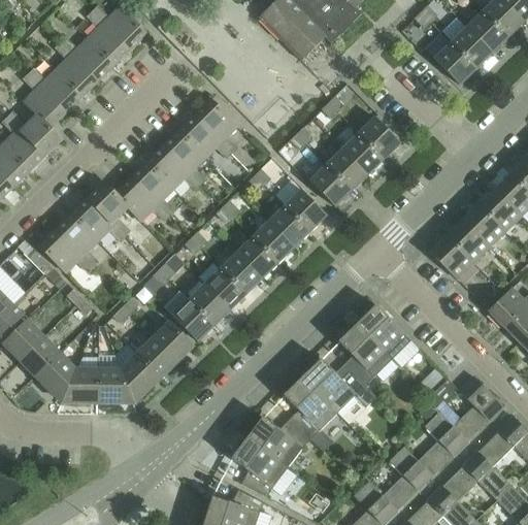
[(269,0),(272,3),(259,18),(301,60),(325,37),(331,43),(362,12),(356,6),(362,0),(269,0)]
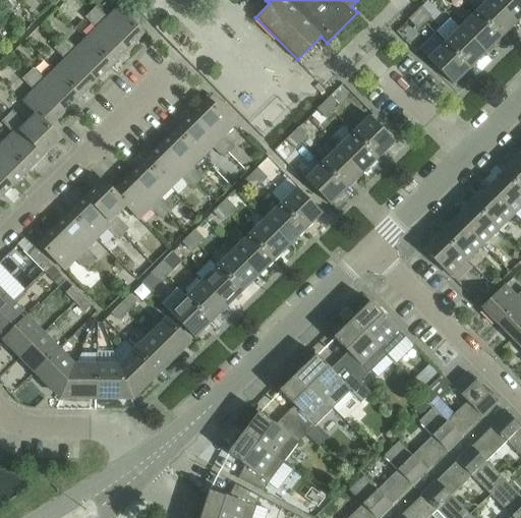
[(486,0),(476,11),(501,36),(517,20),(496,0),(486,0)]
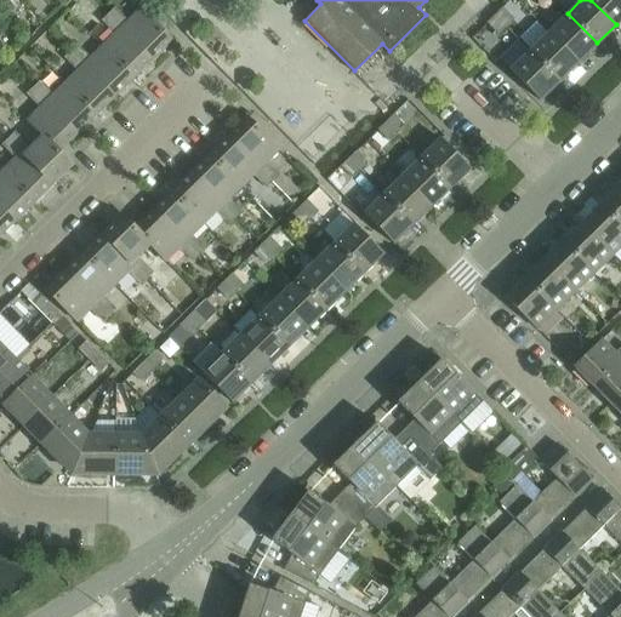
[(591,0),(616,24),(620,18),(620,0),(591,0)]
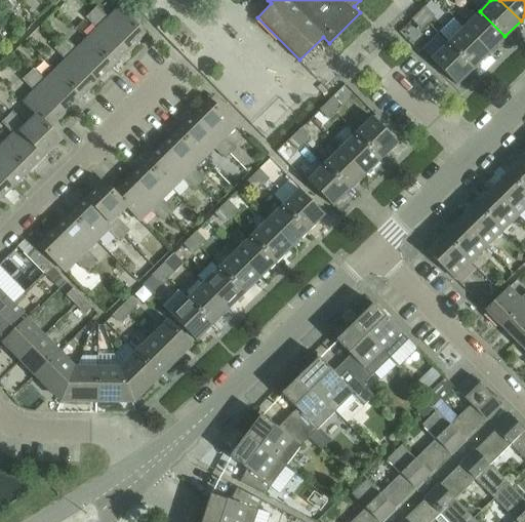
[(97,6),(91,11),(129,49),(146,33),(118,5),(108,16),(97,6)]
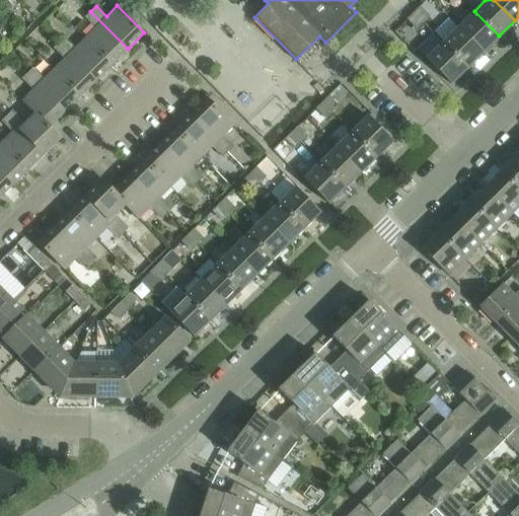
[(420,5),(414,11),(423,20),(429,14),(420,5)]
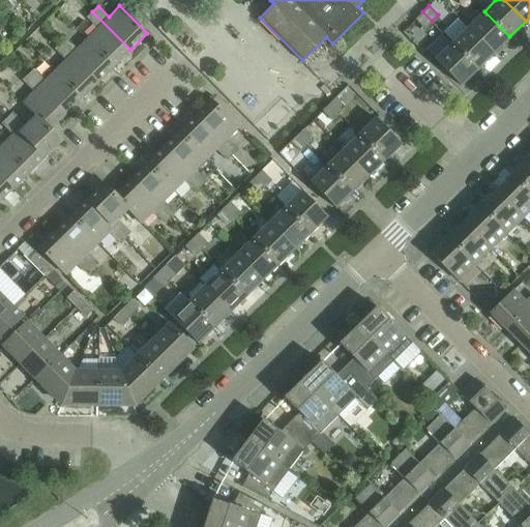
[(97,27),(87,37),(114,65),(130,50),(92,11),(87,17),(97,27)]
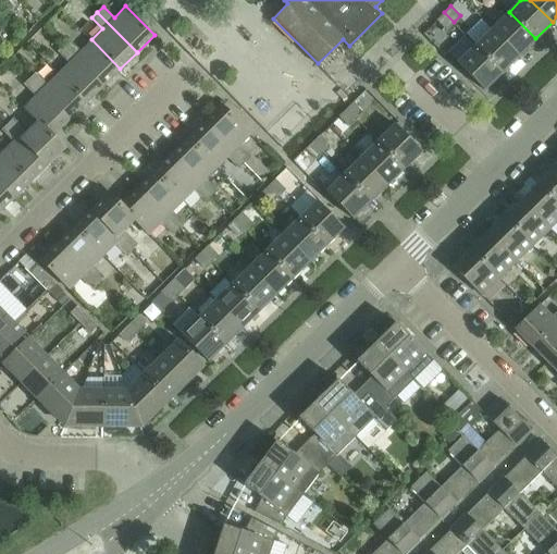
[(454,22),(444,12),(437,19),(447,28),(454,22)]
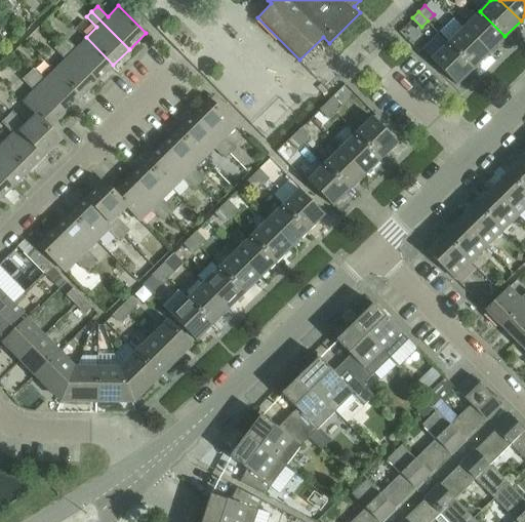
[(480,11),(465,27),(489,51),(505,36),(480,11)]
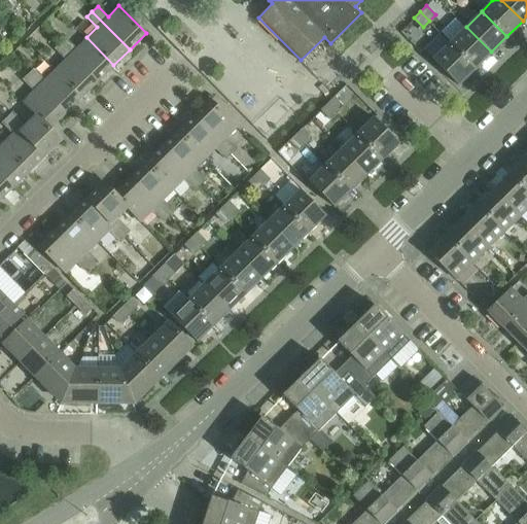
[(455,18),(440,32),(450,42),(475,68),(491,51),(466,27),(465,28),(455,18)]
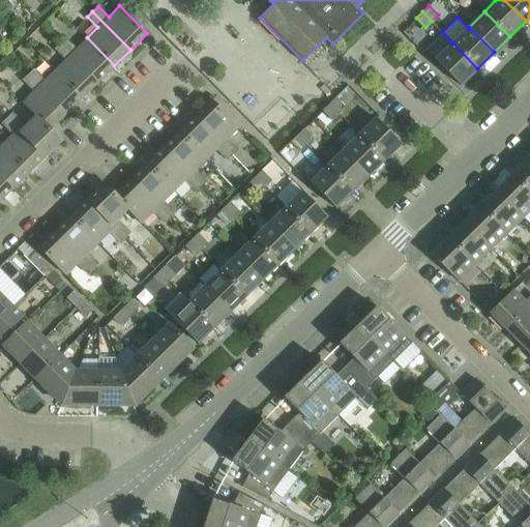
[(441,33),(425,49),(436,59),(461,84),(477,68),(452,42),(451,44),(441,33)]
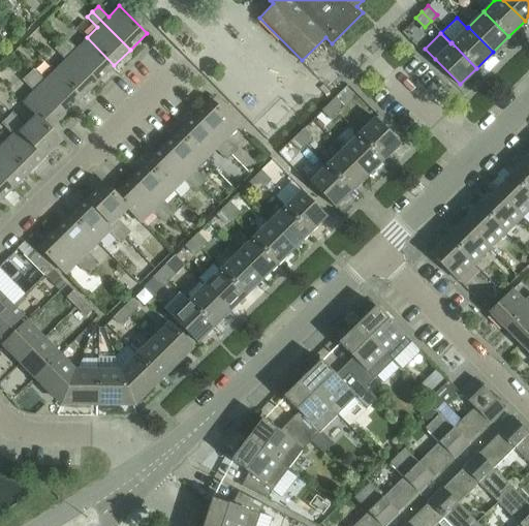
[(66,37),(61,42),(98,81),(114,65),(87,37),(76,48),(66,37)]
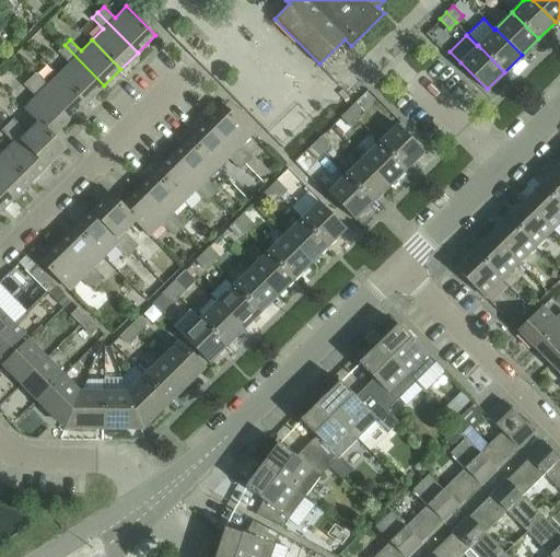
[(70,61),(58,72),(88,102),(104,85),(65,45),(58,50),(70,61)]
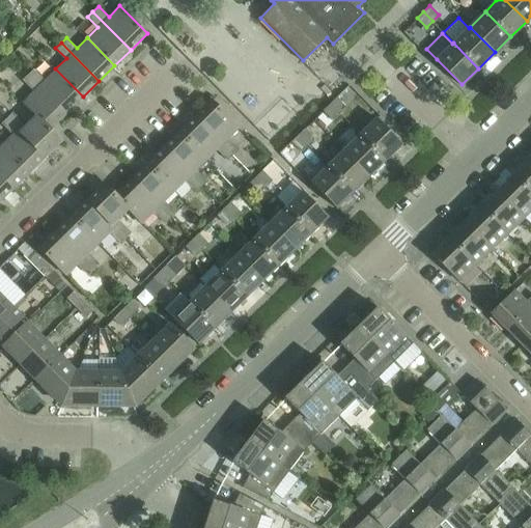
[(34,68),(29,74),(66,112),(83,96),(55,68),(45,79),(34,68)]
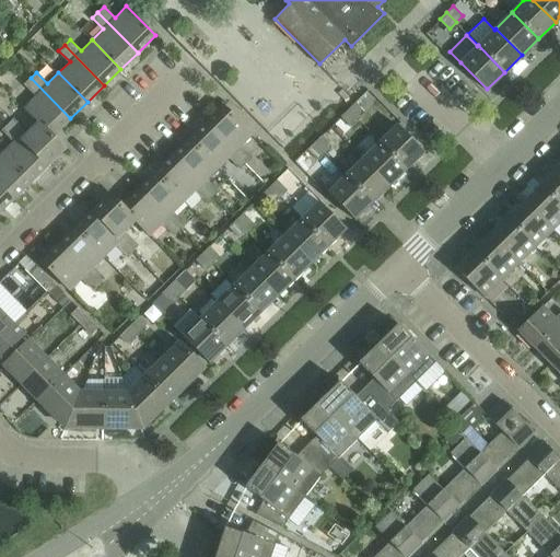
[(70,118),(31,78),(25,83),(36,95),(24,106),(38,122),(38,120),(54,136),(54,135),(70,118)]
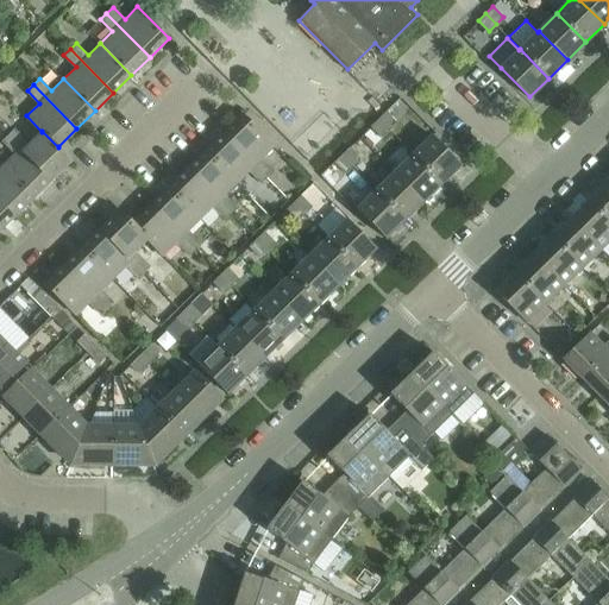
[(387,112),(378,119),(389,130),(396,123),(387,112)]
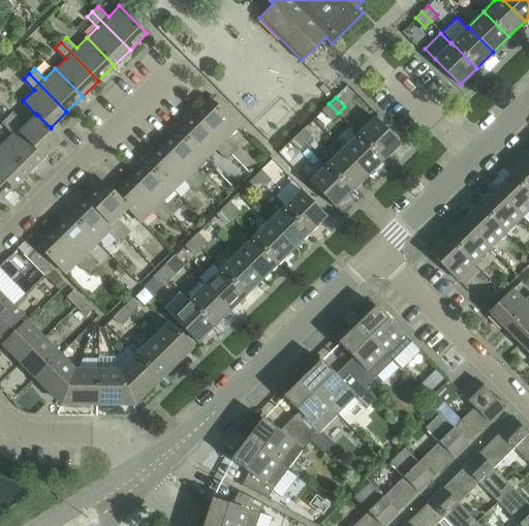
[(211,98),(194,115),(231,153),(238,148),(226,137),(238,126),(211,98)]
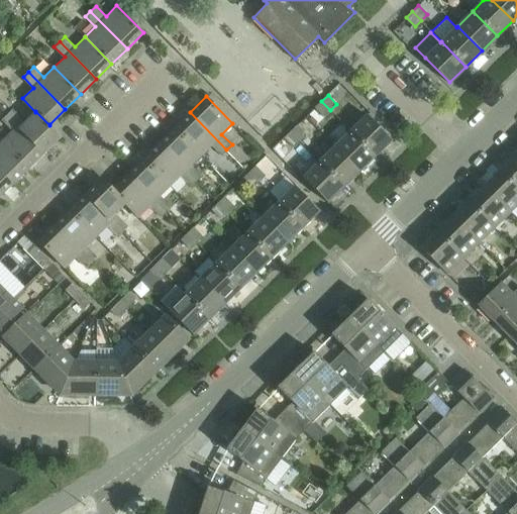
[(330,110),(321,101),(315,107),(324,116),(330,110)]
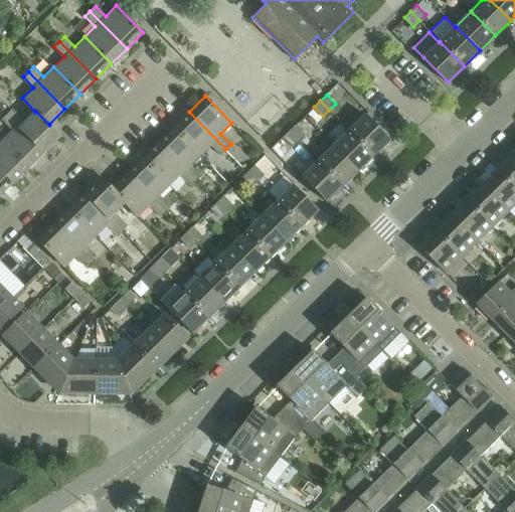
[(12,109),(7,114),(44,151),(60,135),(49,124),(49,125),(35,111),(35,112),(25,122),(12,109)]
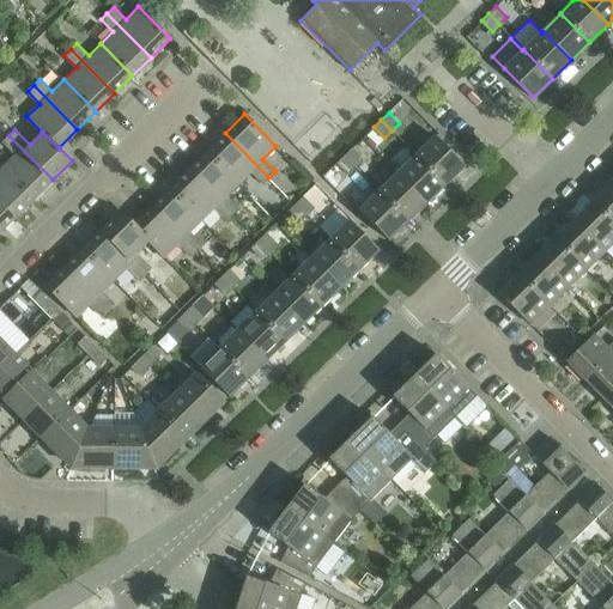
[(225,133),(206,151),(238,183),(250,171),(262,183),(268,177),(225,133)]
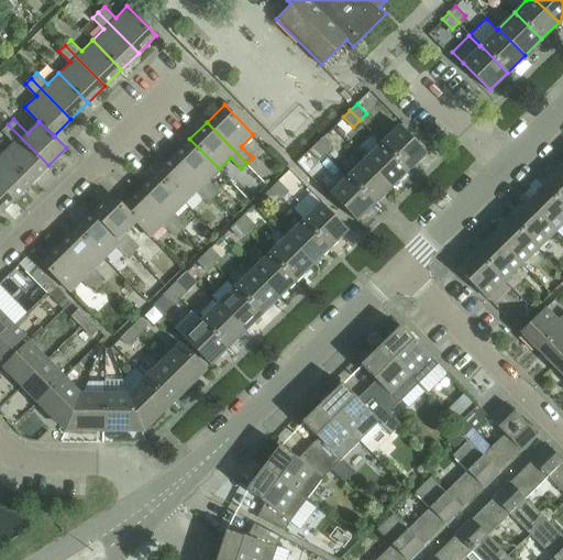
[(13,141),(2,152),(31,182),(48,165),(8,124),(2,130),(13,141)]
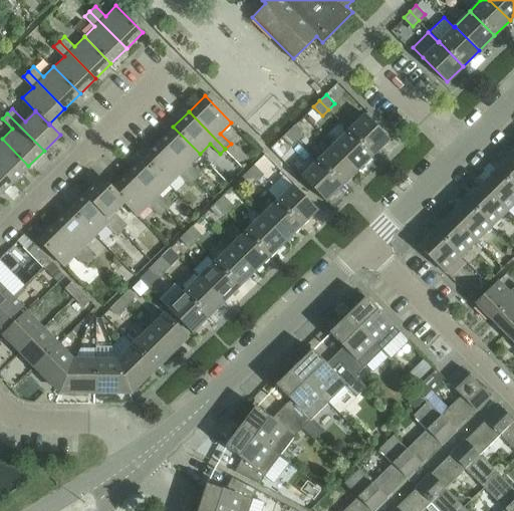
[(364,113),(348,130),(372,155),(390,139),(364,113)]
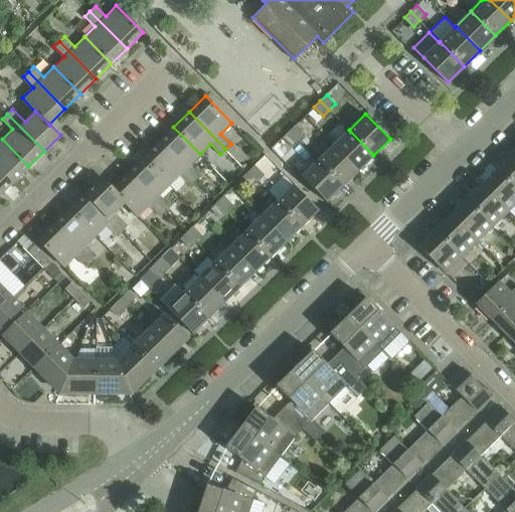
[(296,125),(290,131),(299,140),(305,134),(296,125)]
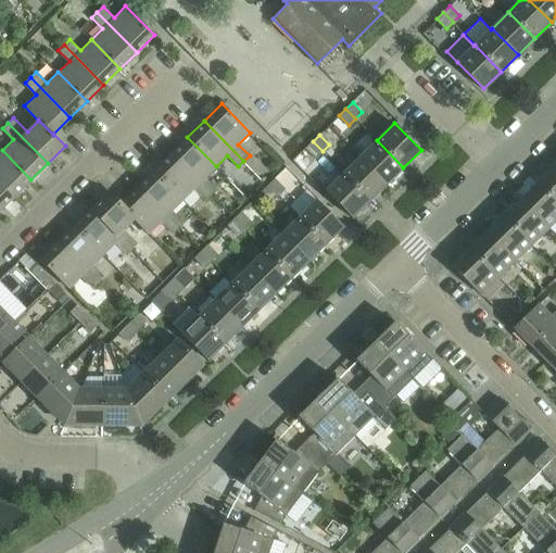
[(187,137),(171,153),(211,193),(216,188),(205,177),(216,166),(187,137)]
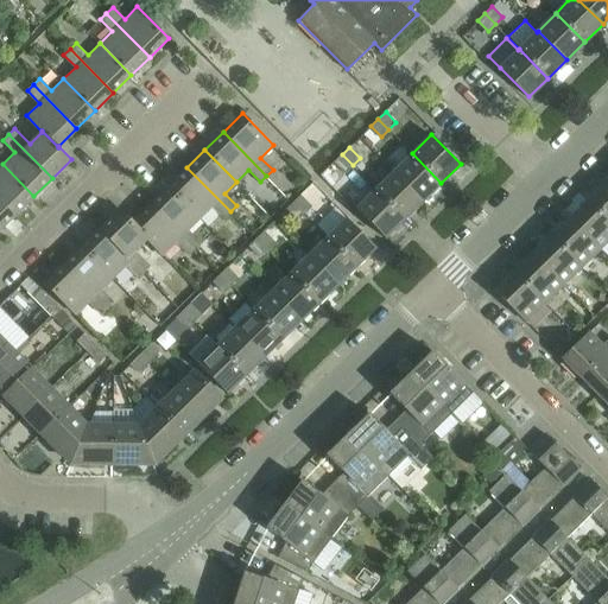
[(412,153),(394,171),(423,201),(441,183),(412,153)]
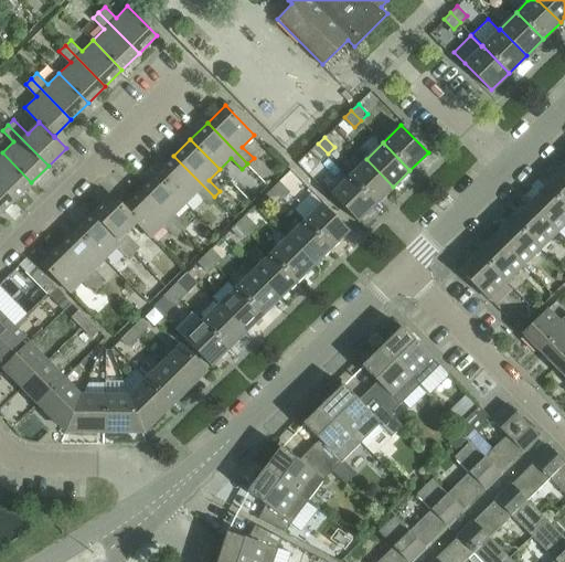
[(328,154),(318,144),(310,150),(320,160),(328,154)]
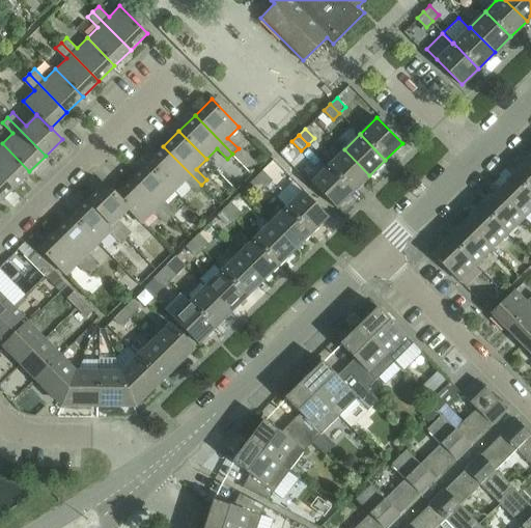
[(0,173),(14,187),(29,171),(2,143),(0,145),(0,173)]
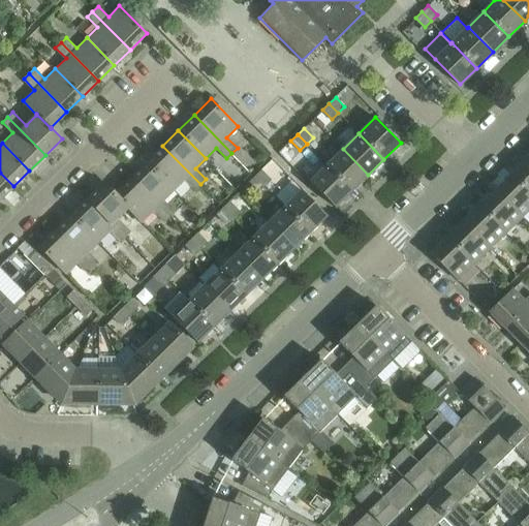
[(162,146),(147,161),(174,189),(184,179),(195,189),(200,184),(162,146)]
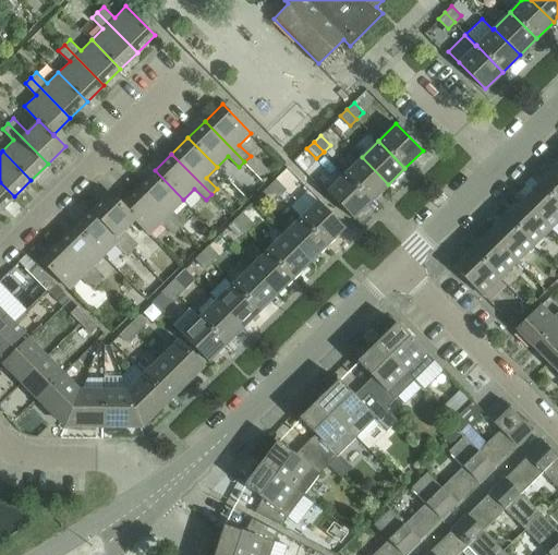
[(362,157),(344,173),(372,201),(388,184),(362,157)]
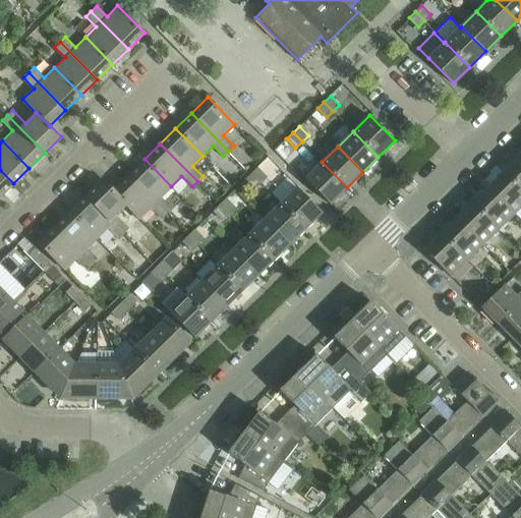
[(520,156),(520,155),(504,171),(520,187),(520,156)]
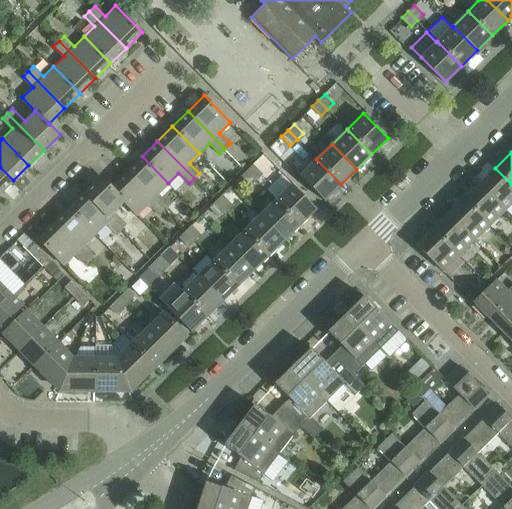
[(142,156),(126,172),(163,209),(168,204),(158,193),(168,183),(142,156)]
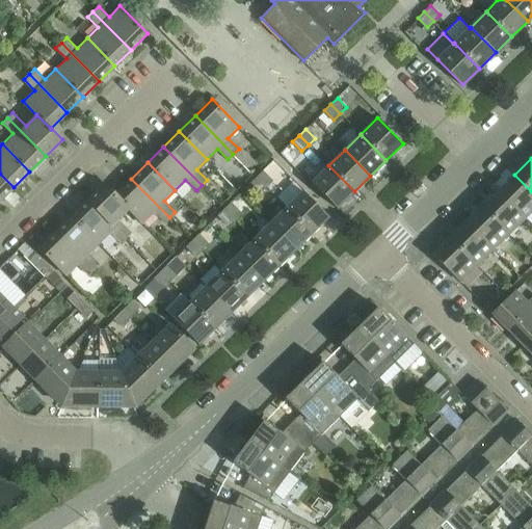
[(354,191),(328,165),(312,182),(337,208),(354,191)]
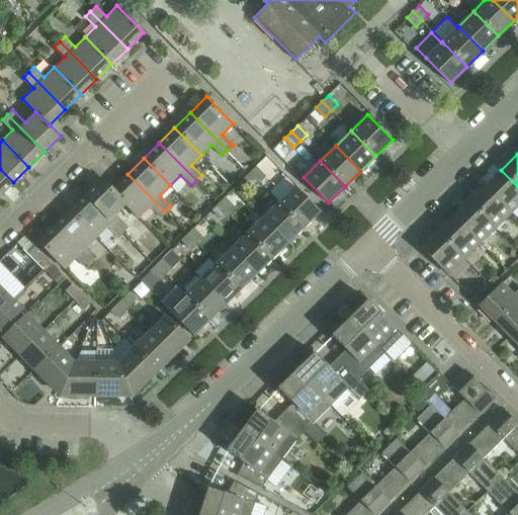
[(256,166),(250,172),(259,181),(265,175),(256,166)]
